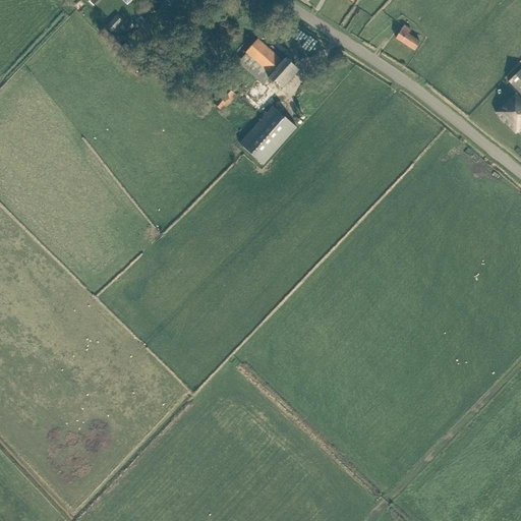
[(114,19),(107,27),(112,32),(119,24),(114,19)]
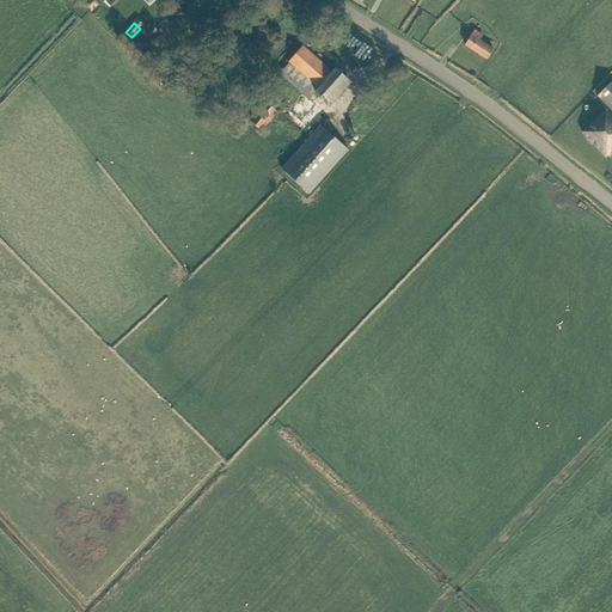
[(475,30),(465,44),(487,60),(494,50),(479,41),(483,35),(475,30)]
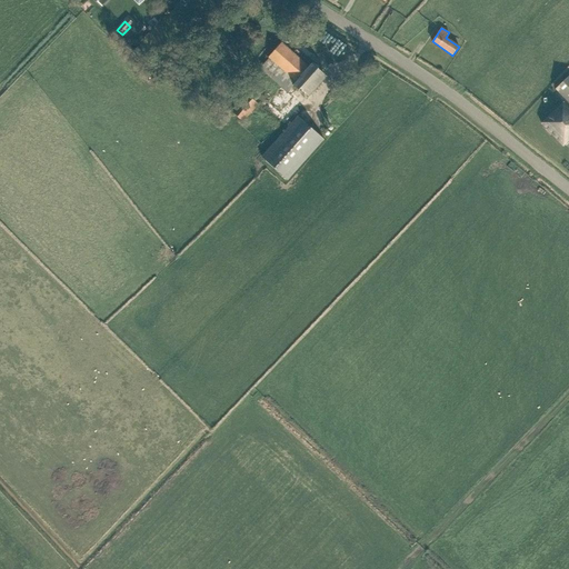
[(270,57),(260,69),(287,92),(295,85),(306,95),(325,73),(312,63),(310,67),(281,41),(269,57),(270,57)]
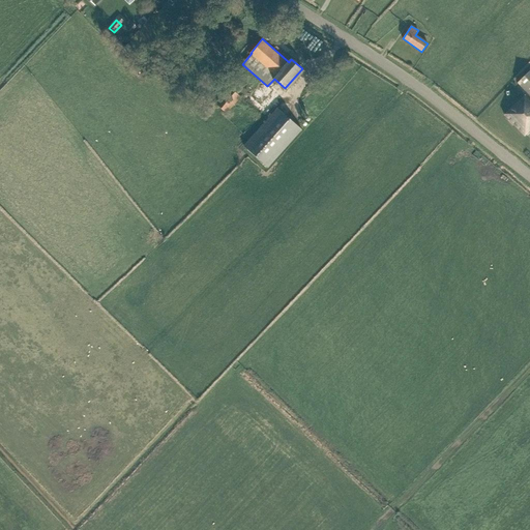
[(128,43),(123,48),(127,54),(134,50),(128,43)]
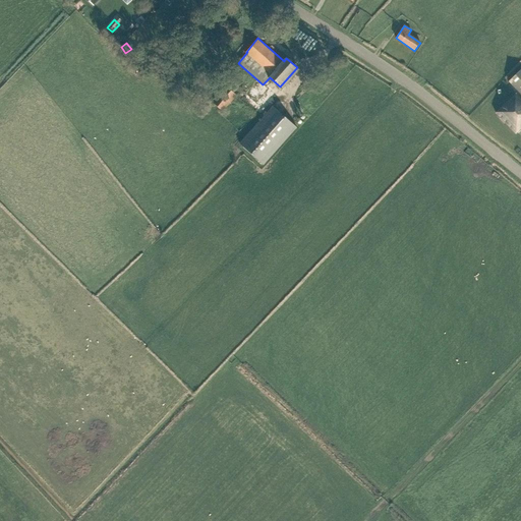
[(520,68),(508,81),(520,95),(520,68)]
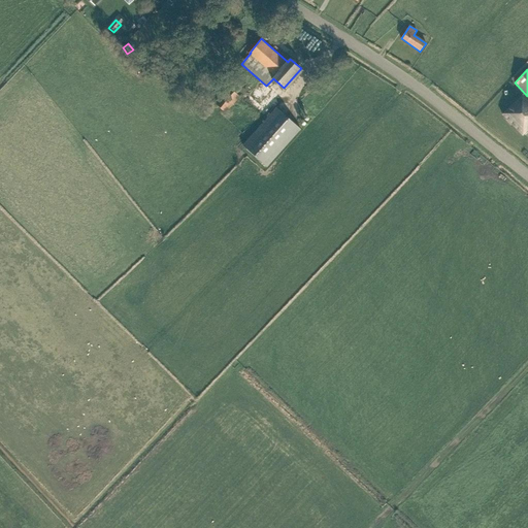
[(229,87),(216,104),(225,113),(239,96),(229,87)]
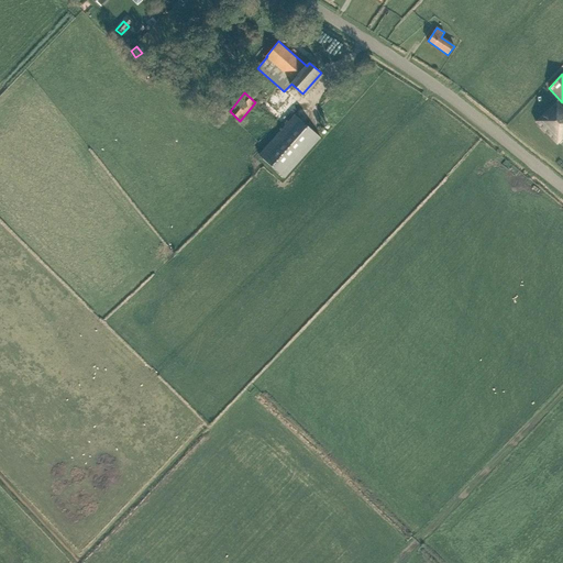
[(536,121),(556,144),(562,138),(562,106),(558,100),(536,121)]
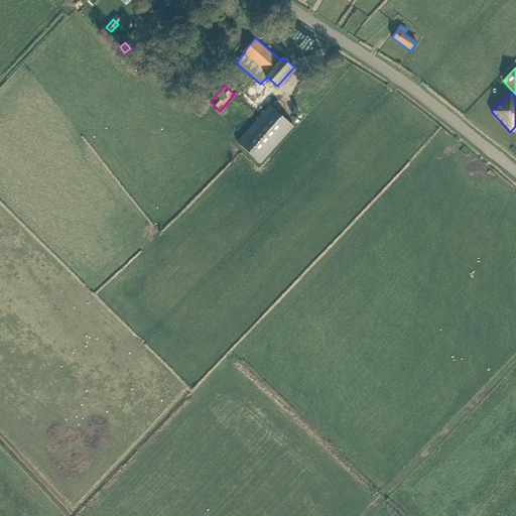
[(269,106),(237,142),(261,164),(293,127),(269,106)]
